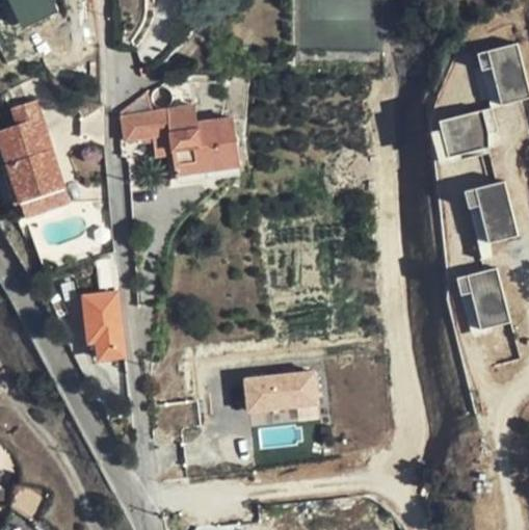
[(528,87),(518,42),(473,53),(486,109),(528,98),(528,87)]
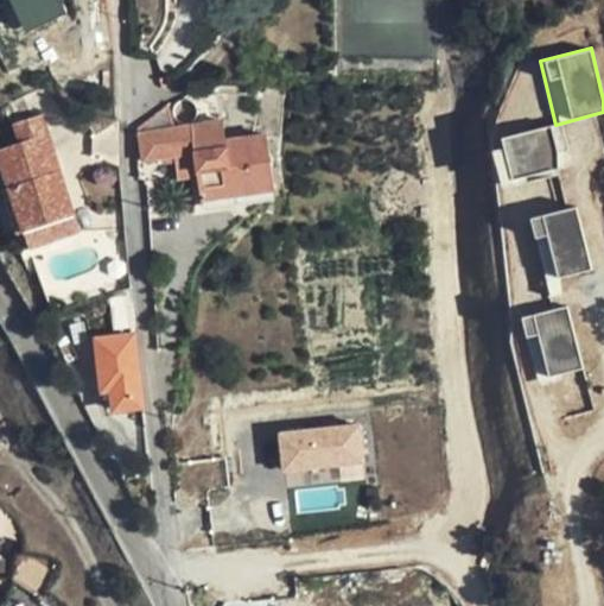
[(140,164),(173,158),(194,156),(197,181),(201,203),(273,193),(265,138),(223,144),(218,125),(215,125),(171,132),(163,108),(134,128),(140,164)]
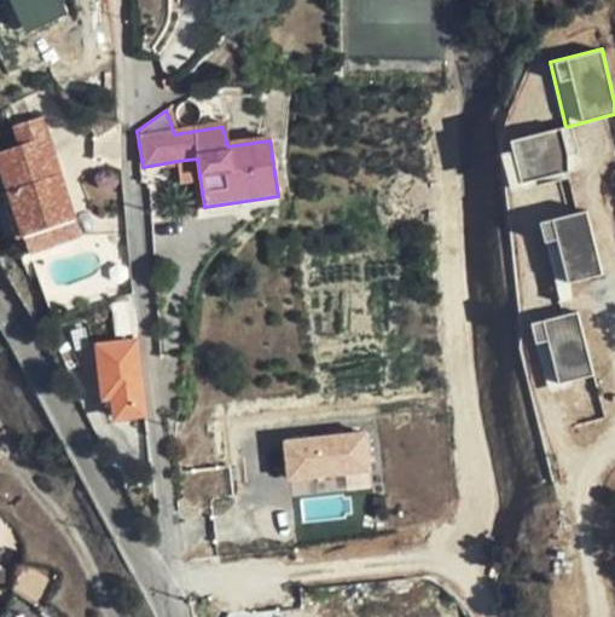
[(0,168),(7,191),(21,236),(71,221),(41,120),(11,128),(18,149),(0,155),(0,168)]
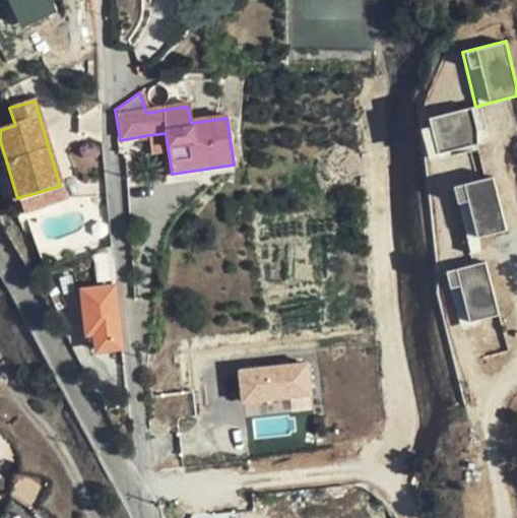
[(470,108),(427,117),(435,155),(478,146),(470,108)]
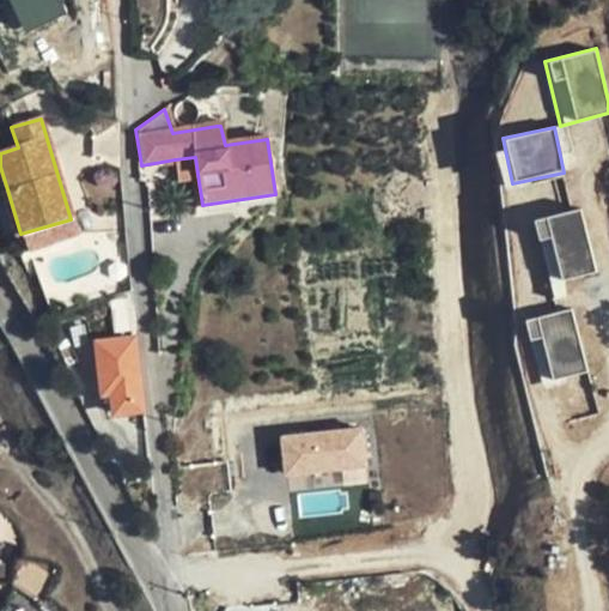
[(195,157),(175,159),(178,186),(199,182),(195,157)]
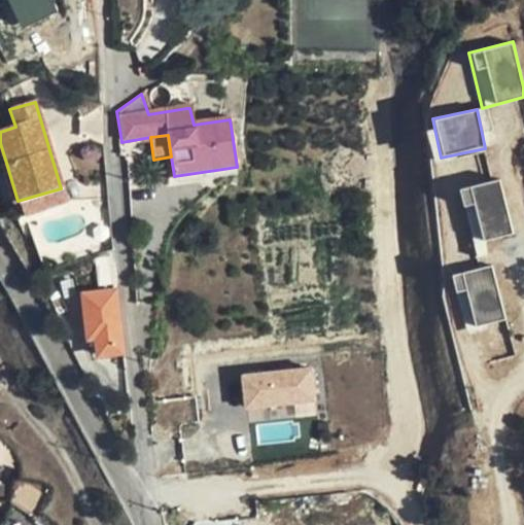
[(18,201),(6,163),(0,164),(0,175),(11,207),(25,217),(65,205),(61,188),(18,201)]
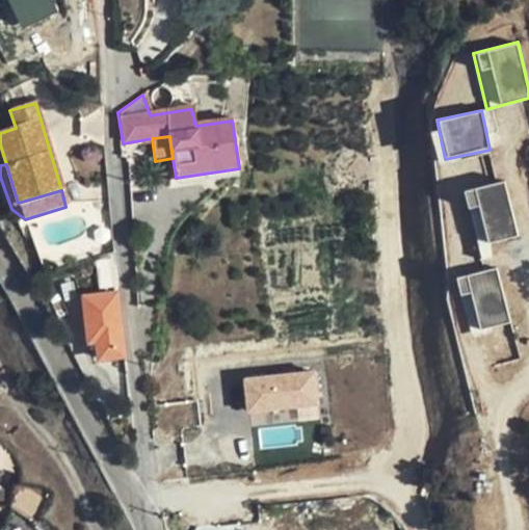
[(480,249),(521,239),(504,179),(464,190),(480,249)]
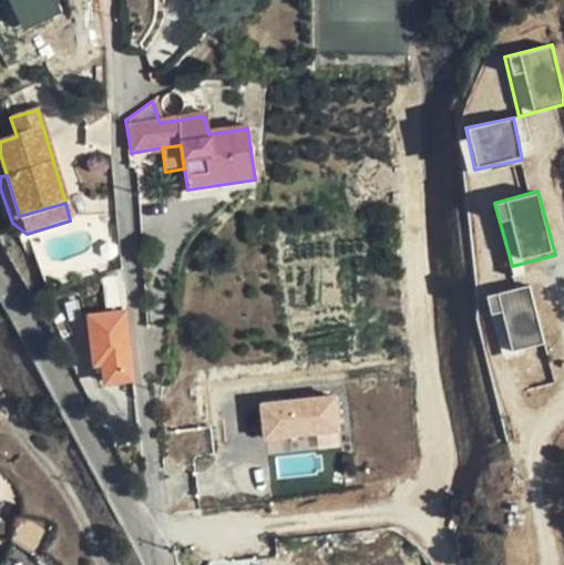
[(533,286),(490,293),(499,353),(542,347),(533,286)]
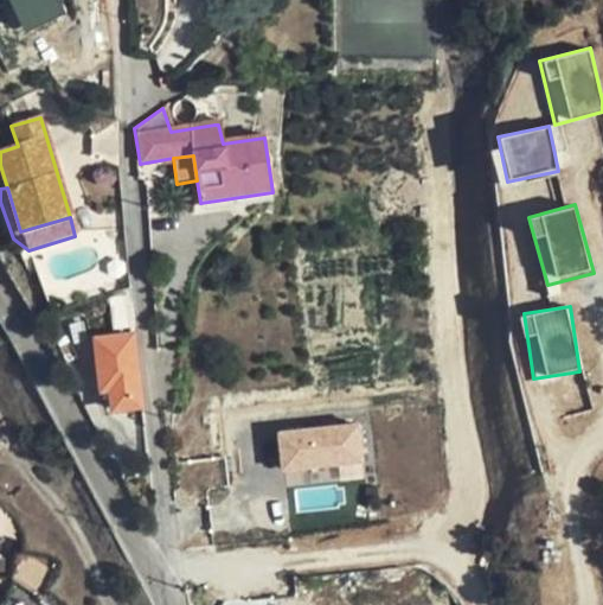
[(109,411),(139,405),(130,335),(94,341),(98,389),(108,388),(109,411)]
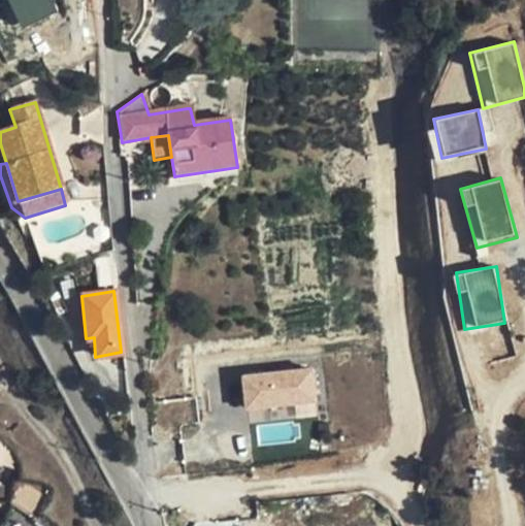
[(318,417),(313,366),(240,372),(245,423),(318,417)]
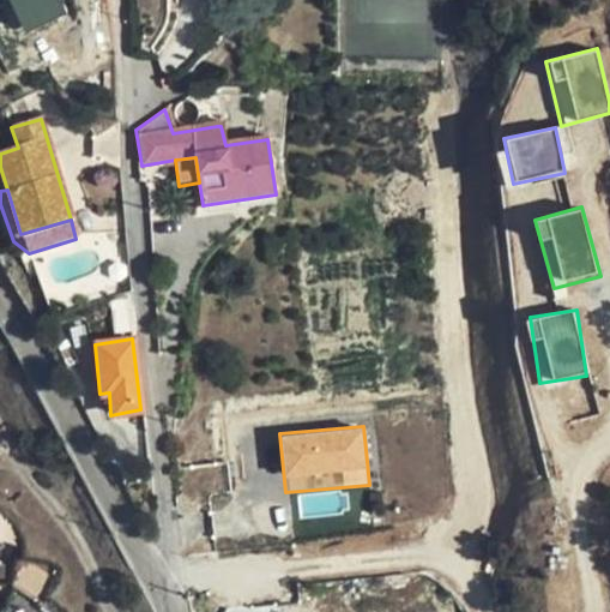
[(48,529),(46,520),(41,513),(30,496),(24,489),(6,477),(0,473),(0,523),(5,527),(8,535),(11,545),(10,568),(49,579),(53,562),(53,551),(48,529)]
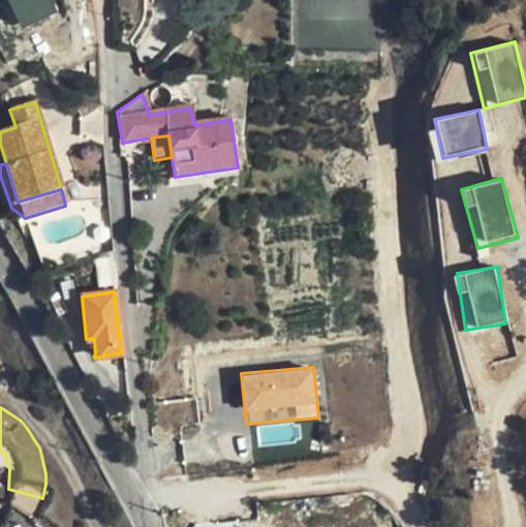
[(71,526),(69,522),(49,502),(32,526),(71,526)]
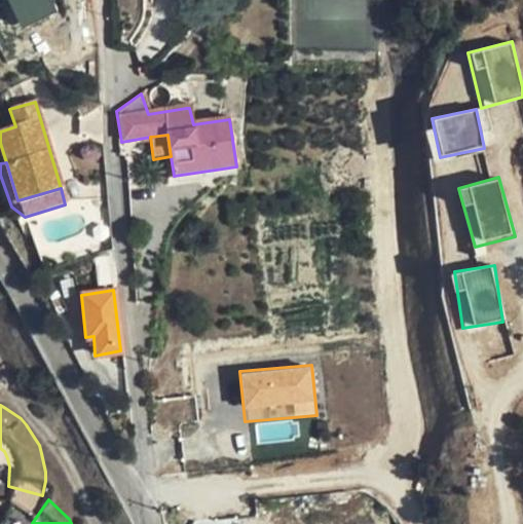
[(13,523),(5,517),(0,514),(0,523),(13,523)]
